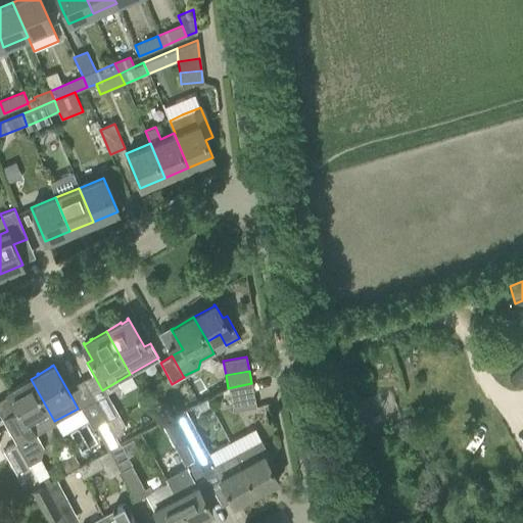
[(1,418),(16,444),(30,464),(41,458),(44,447),(36,434),(55,423),(54,421),(31,379),(24,383),(22,382),(21,383),(8,390),(7,391),(17,409),(1,418)]
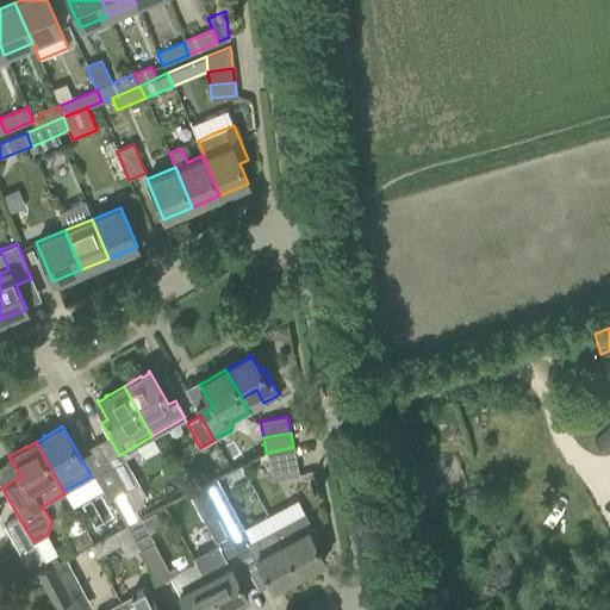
[(271,479),(298,474),(293,447),(266,453),(271,479)]
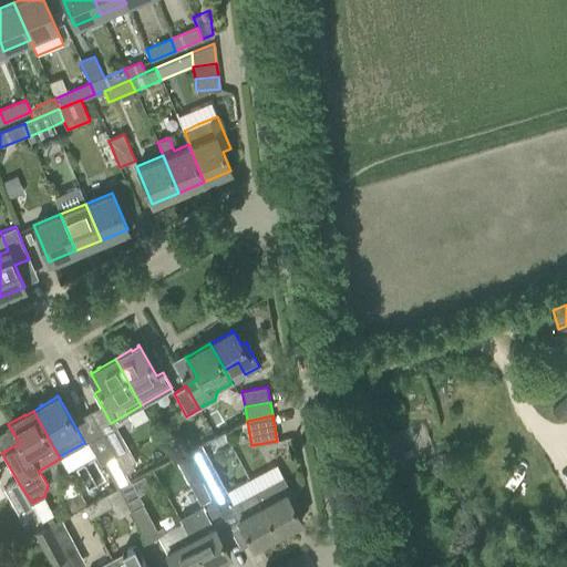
[(102,433),(115,455),(126,449),(114,426),(102,433)]
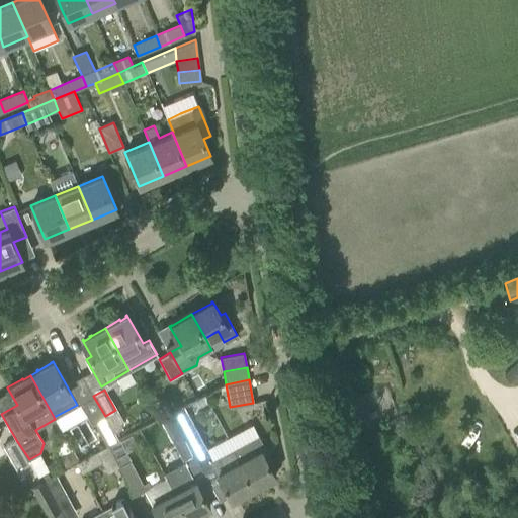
[(105,416),(93,396),(80,404),(92,424),(105,416)]
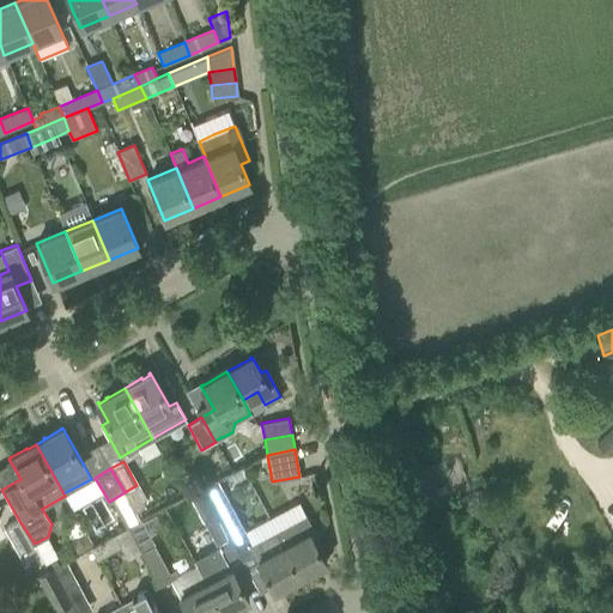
[(274,589),(299,576),(275,530),(249,545),(214,481),(202,487),(241,558),(242,560),(254,553),(273,590),(274,589)]
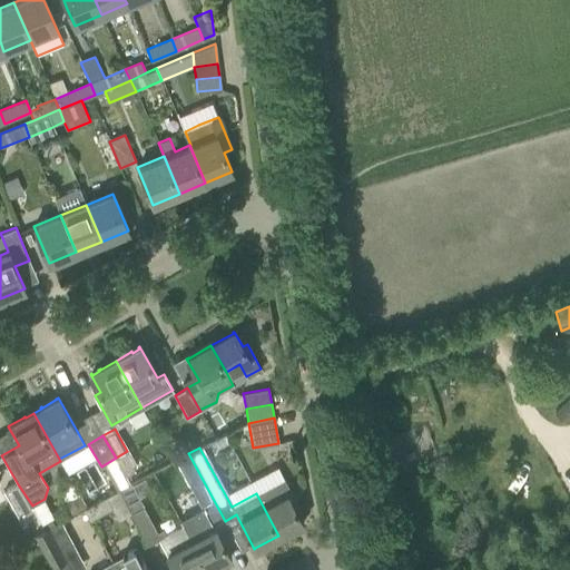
[(179,520),(182,524),(206,569),(229,557),(229,558),(231,557),(213,524),(224,519),(188,453),(176,460),(202,508),(179,520)]
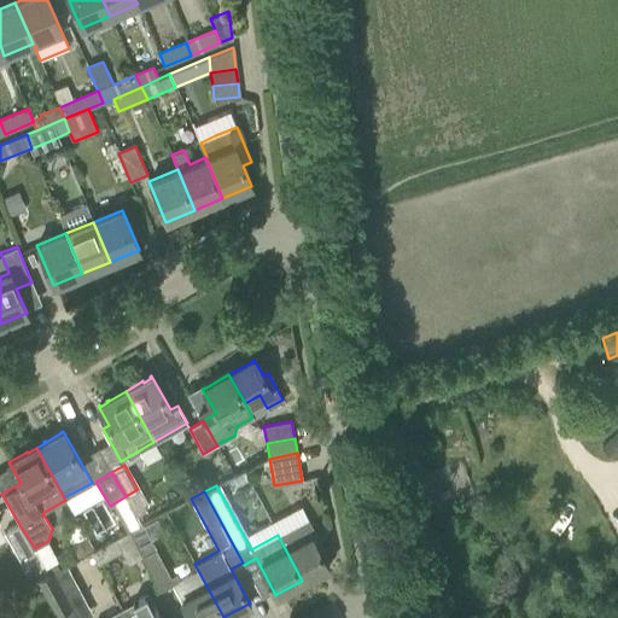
[(308,519),(278,535),(302,581),(326,567),(327,567),(328,567),(312,537),(316,535),(308,519)]
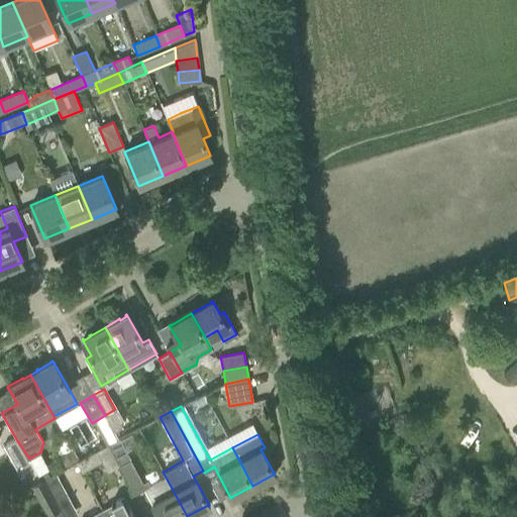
[(119,438),(107,445),(118,466),(130,458),(119,438)]
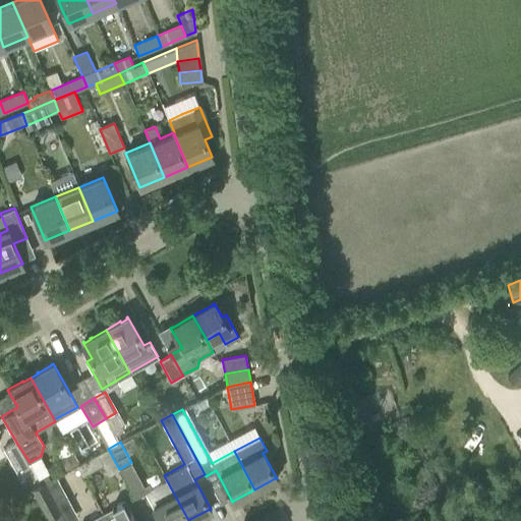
[(17,469),(30,462),(16,443),(6,449),(17,469)]
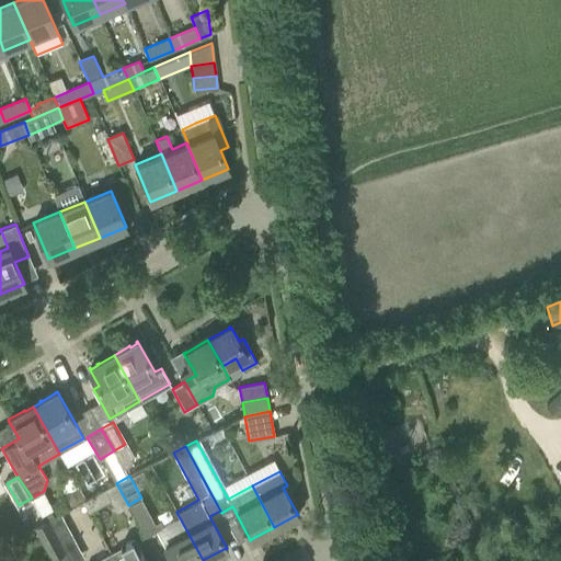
[(128,505),(116,483),(82,501),(88,512),(111,500),(116,512),(128,505)]
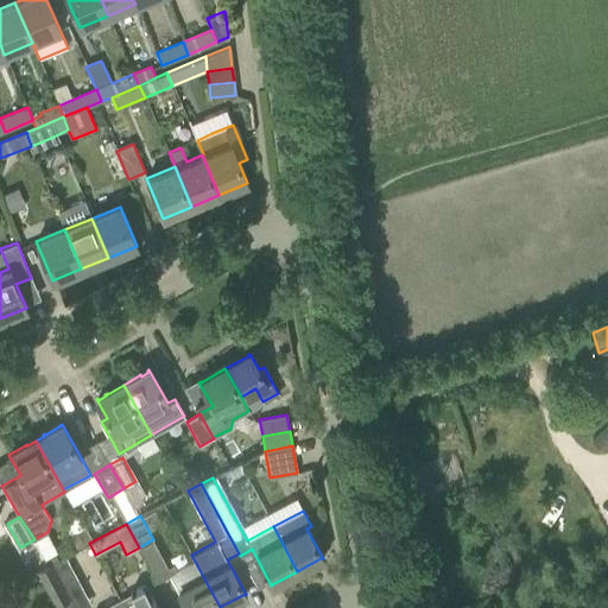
[(63,556),(50,563),(70,599),(83,591),(63,556)]
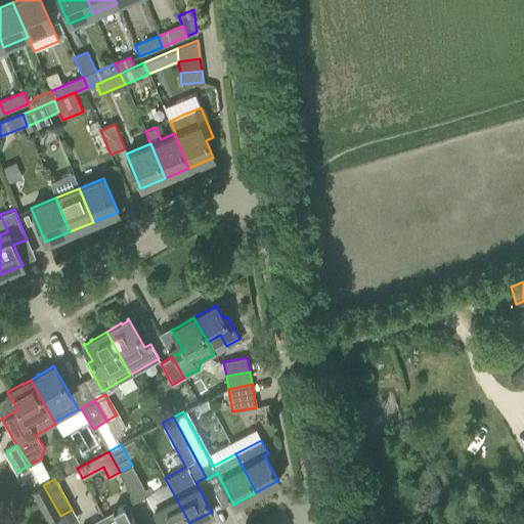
[(187,523),(189,523),(167,482),(144,494),(161,523),(187,523)]
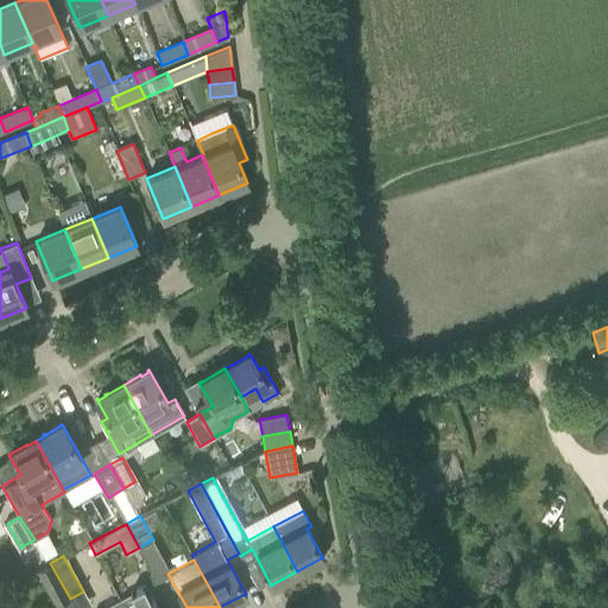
[(57,606),(70,599),(50,563),(37,571),(57,606)]
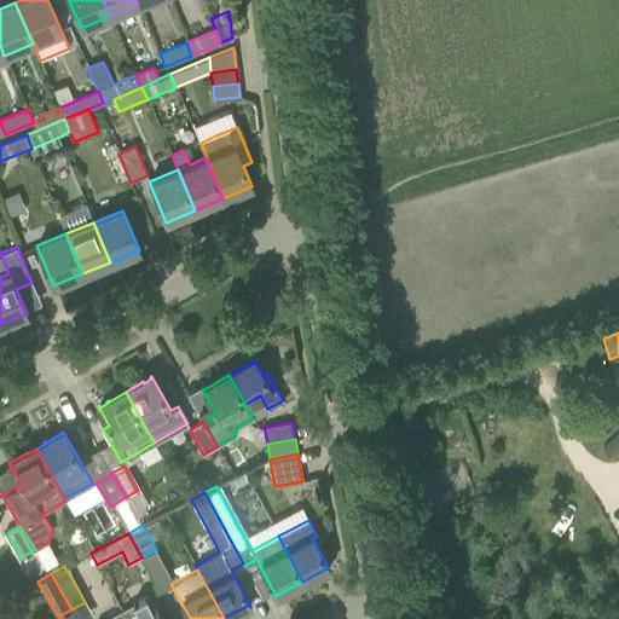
[(146,596),(121,611),(126,618),(160,618),(148,595),(146,596)]
